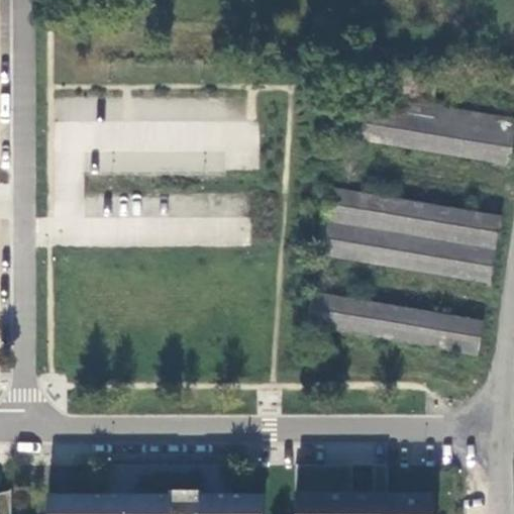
[(340,137),(509,164),(513,140),(513,118),(407,104),(407,113),(344,104),(340,137)]
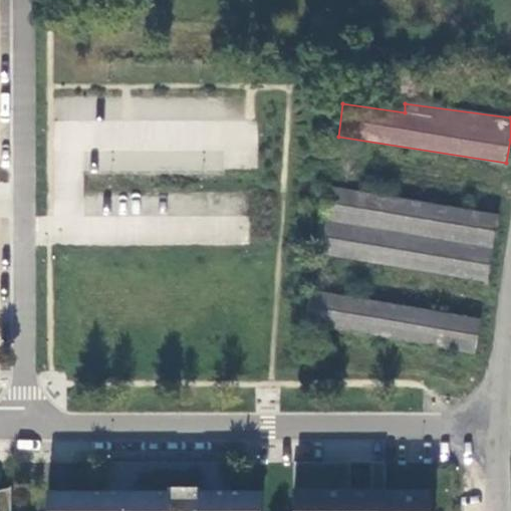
[(498,214),(329,185),(318,253),(487,281),(498,214)]
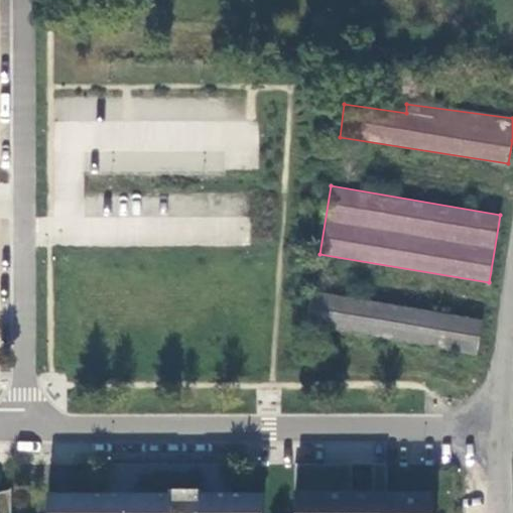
[(312,291),(307,326),(477,352),(483,318),(312,291)]
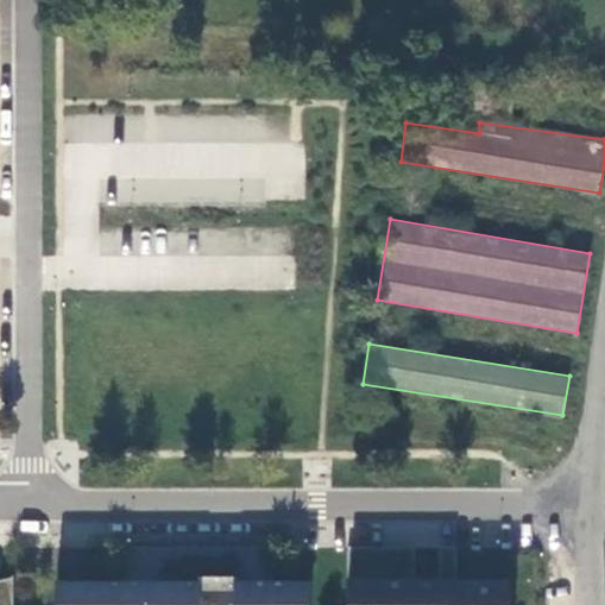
[(310,604),(313,581),(272,581),(272,546),(252,546),(253,581),(200,583),(164,583),(147,583),(147,547),(127,547),(127,583),(65,583),(65,604),(310,604)]
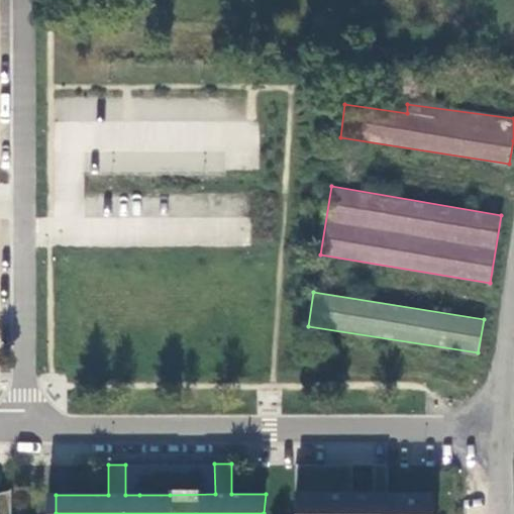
[(215,494),(214,464),(125,465),(125,495),(139,495),(140,475),(200,475),(200,491),(170,491),(170,495),(215,494)]
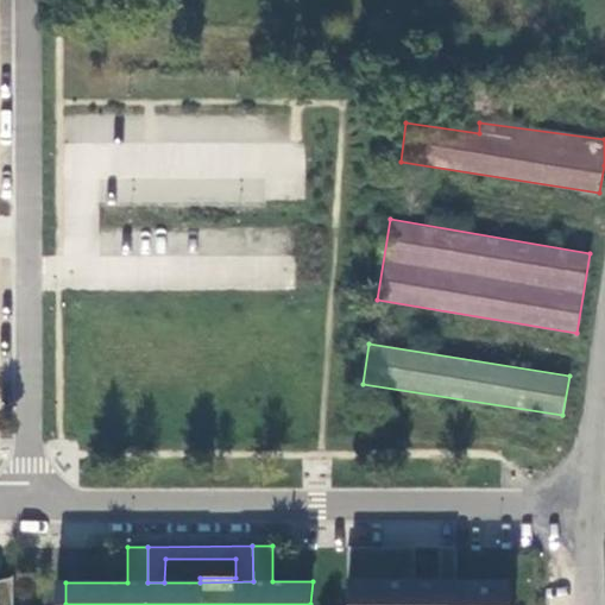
[(348,546),(348,604),(511,604),(512,581),(458,581),(458,546),(440,546),(440,584),(416,584),(415,546),(348,546)]
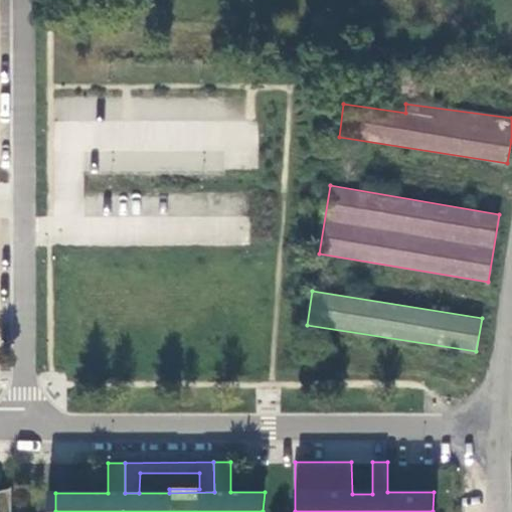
[(11,511),(11,487),(10,487),(10,489),(0,491),(0,511),(11,511)]
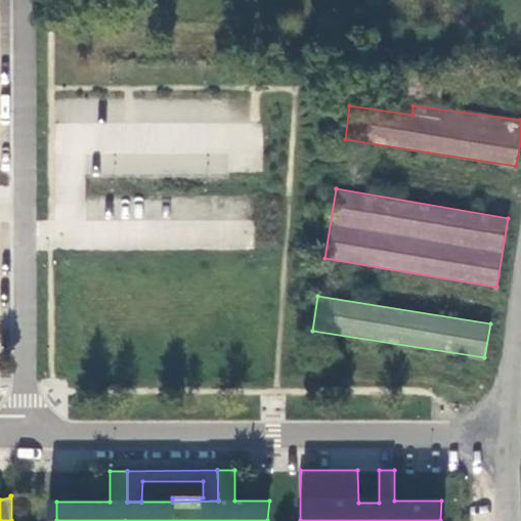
[(56,520),(56,502),(49,502),(48,520),(56,520)]
